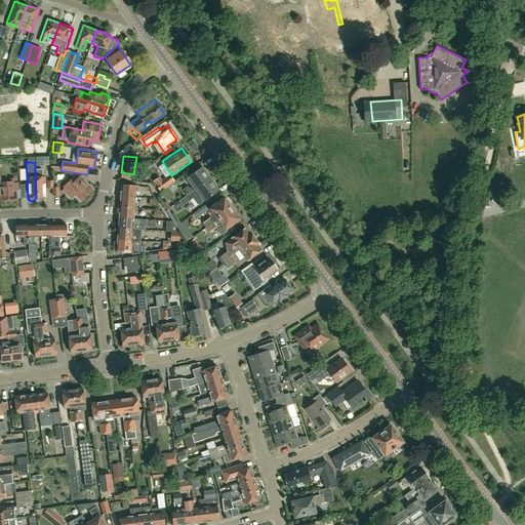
[(209,179),(205,173),(206,172),(203,169),(202,169),(201,167),(187,177),(193,187),(190,189),(188,186),(182,190),(186,195),(191,191),(191,192),(209,179)]
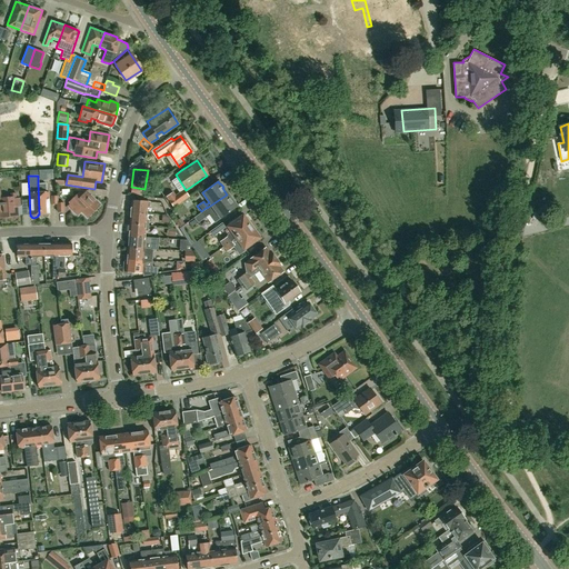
[(47,183),(38,183),(39,215),(41,215),(41,216),(42,217),(47,217),(48,216),(48,215),(49,215),(48,192),(47,192),(47,183)]
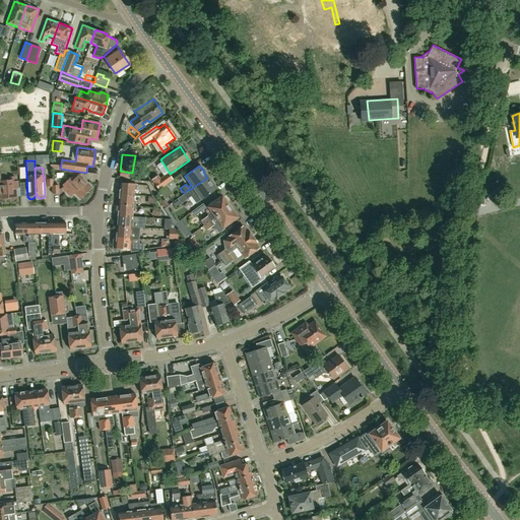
[(158,190),(172,180),(167,173),(160,178),(158,175),(151,180),(158,190)]
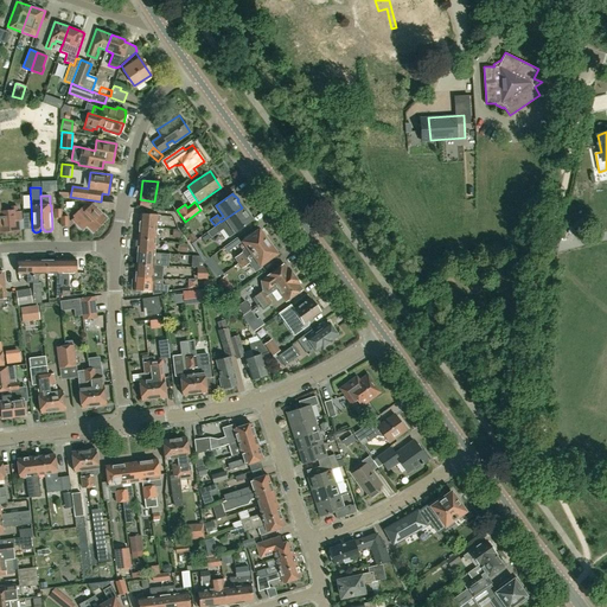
[(11,210),(1,211),(0,203),(0,231),(19,230),(18,221),(21,221),(21,211),(17,211),(17,210),(16,211),(16,206),(11,206),(11,210)]
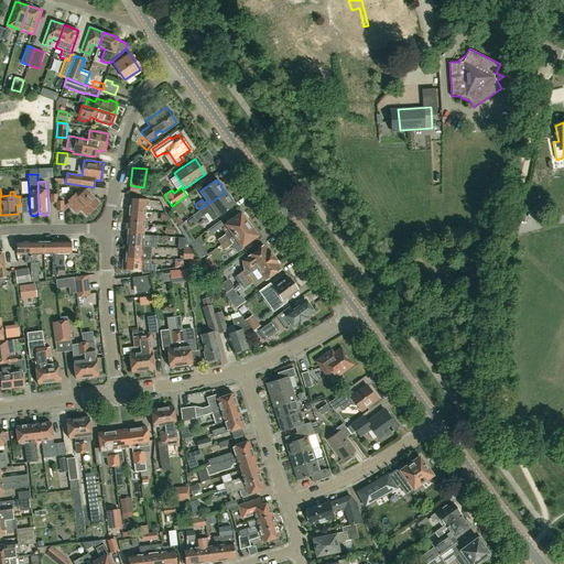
[(99,203),(86,190),(82,194),(78,191),(67,202),(68,203),(66,205),(75,214),(79,209),(86,216),(99,203)]
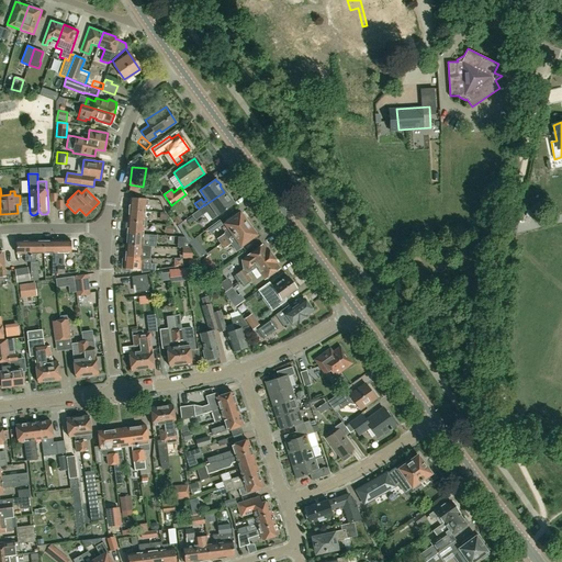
[(224,192),(204,205),(204,204),(199,209),(199,210),(192,214),(195,220),(206,212),(212,220),(233,204),(232,203),(233,201),(231,198),(228,198),(224,192)]
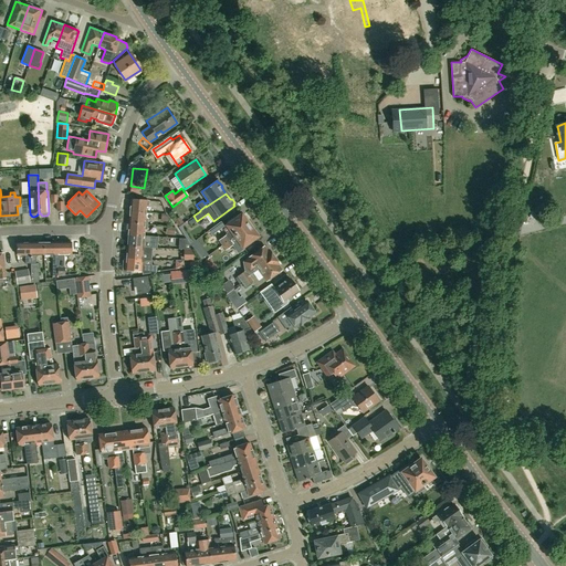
[(130,199),(129,211),(146,212),(146,207),(149,207),(149,200),(130,199)]
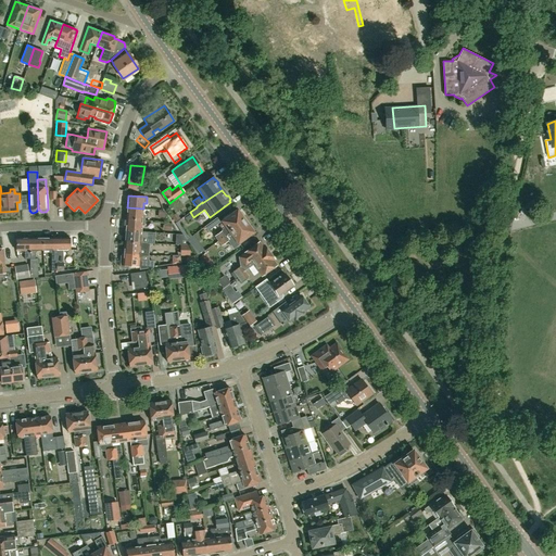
[(142,215),(143,209),(127,207),(126,218),(144,219),(144,215),(142,215)]
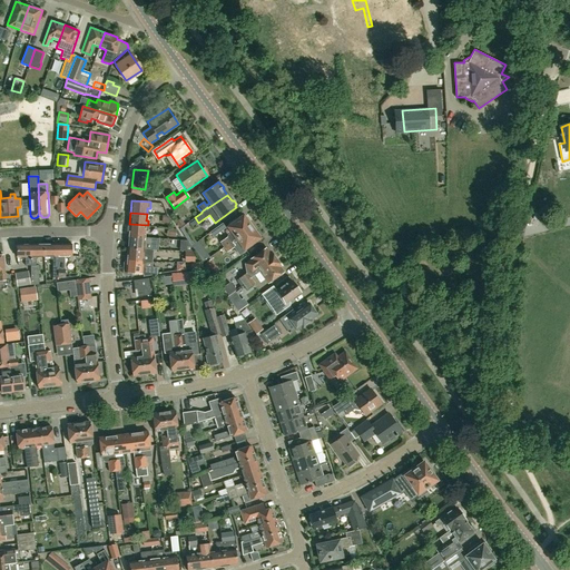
[(247,223),(249,222),(246,216),(244,218),(243,217),(235,222),(234,220),(227,225),(232,232),(228,235),(227,237),(220,243),(224,247),(231,242),(236,238),(251,227),(247,223)]
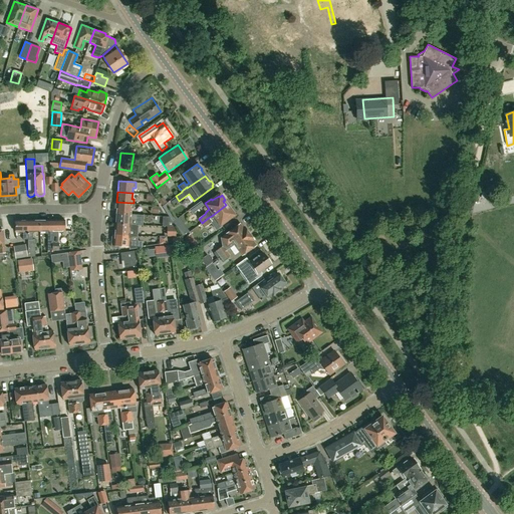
[(167,203),(163,198),(158,201),(162,206),(167,203)]
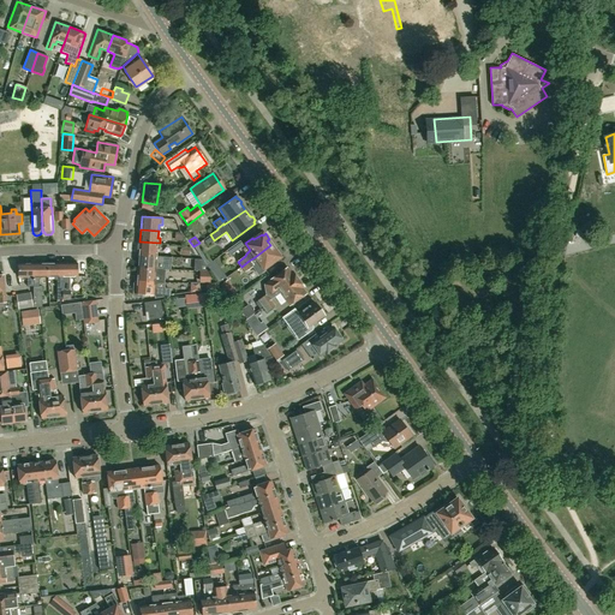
[(159,250),(160,243),(139,242),(138,255),(156,256),(157,250),(159,250)]
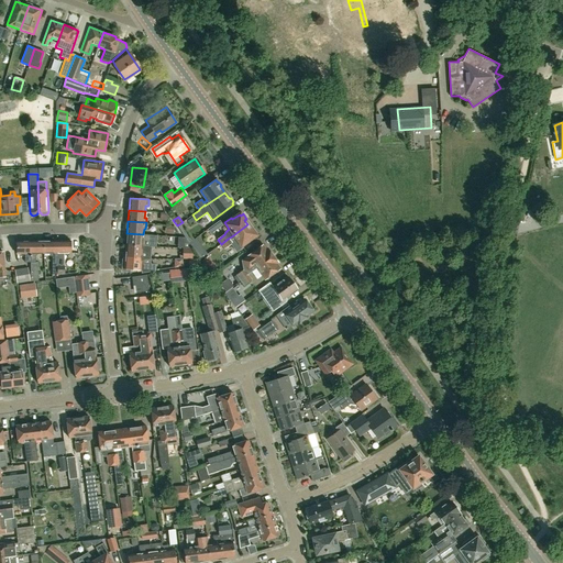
[(207,230),(210,234),(223,225),(220,221),(207,230)]
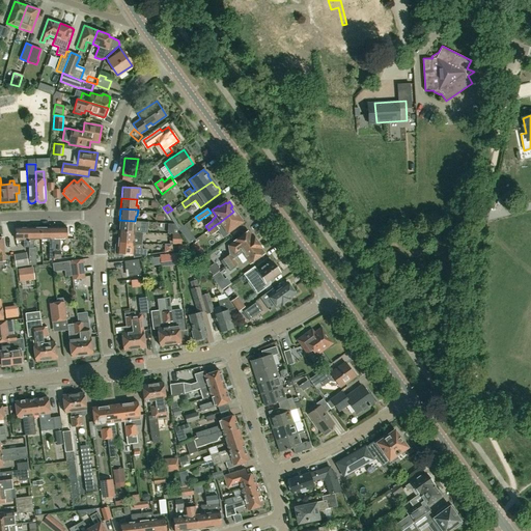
[(218,230),(223,238),(235,228),(233,227),(241,222),(240,220),(242,219),(238,214),(236,216),(233,212),(220,222),(215,225),(218,229),(218,230)]
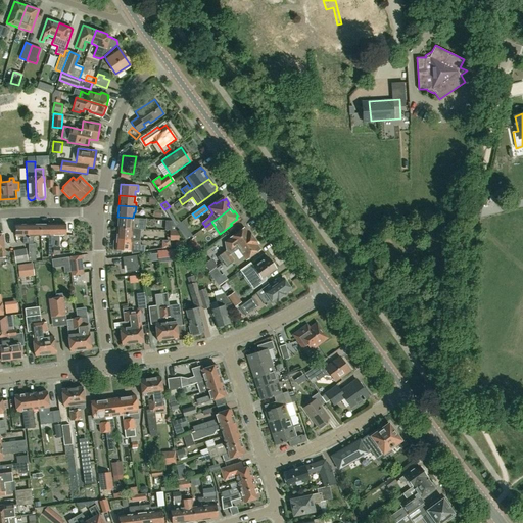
[(138,218),(133,218),(117,217),(117,227),(138,229),(138,218)]
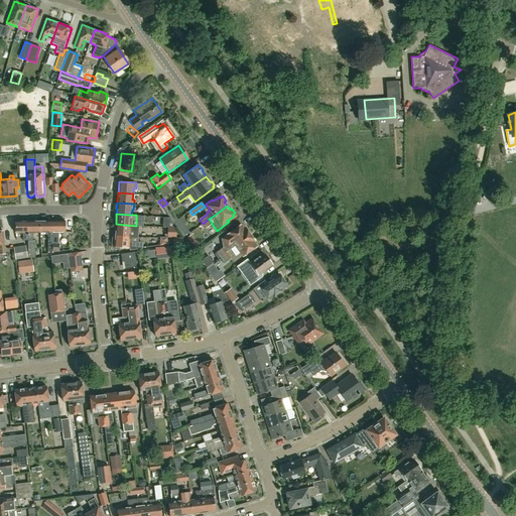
[(209,219),(203,224),(206,228),(212,224),(212,223),(209,219)]
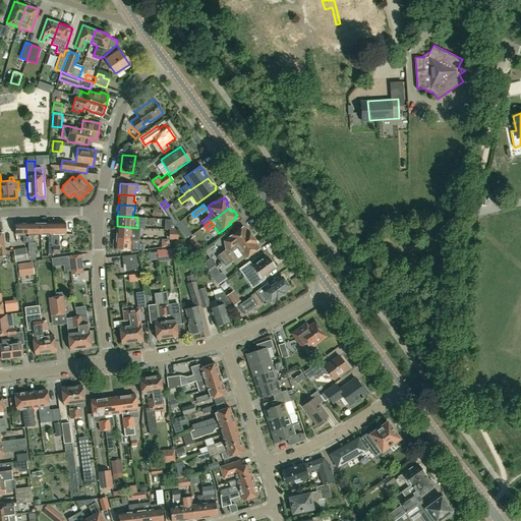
[(23,243),(27,243),(27,223),(15,224),(15,235),(22,235),(23,243)]
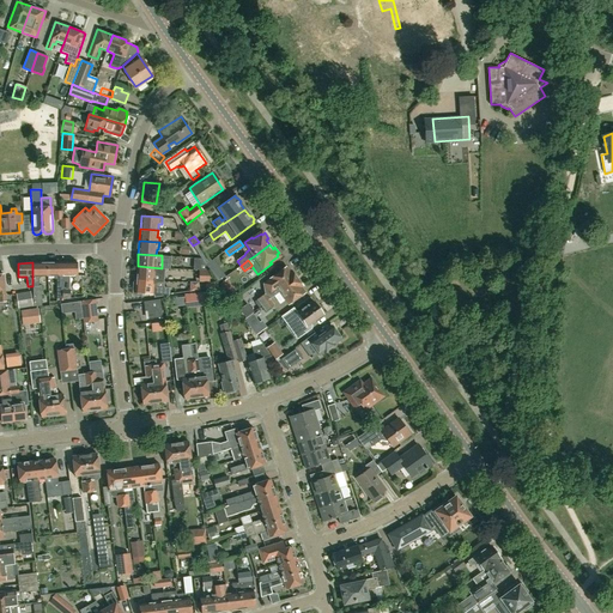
[(38,277),(48,277),(47,262),(32,262),(32,286),(34,307),(41,307),(41,285),(38,285),(38,277)]
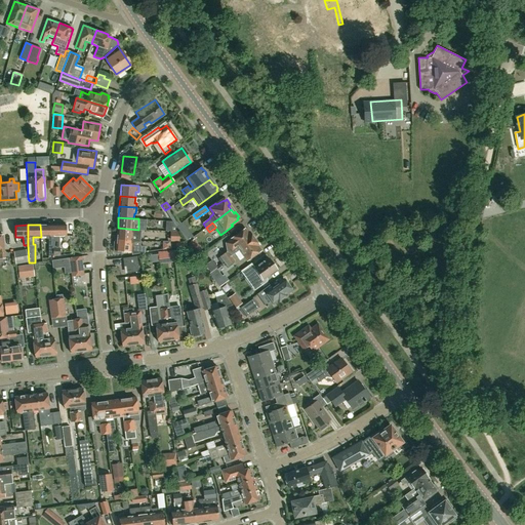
[(41,237),(47,237),(47,239),(48,239),(48,255),(52,255),(52,244),(53,244),(53,225),(40,225),(41,237)]
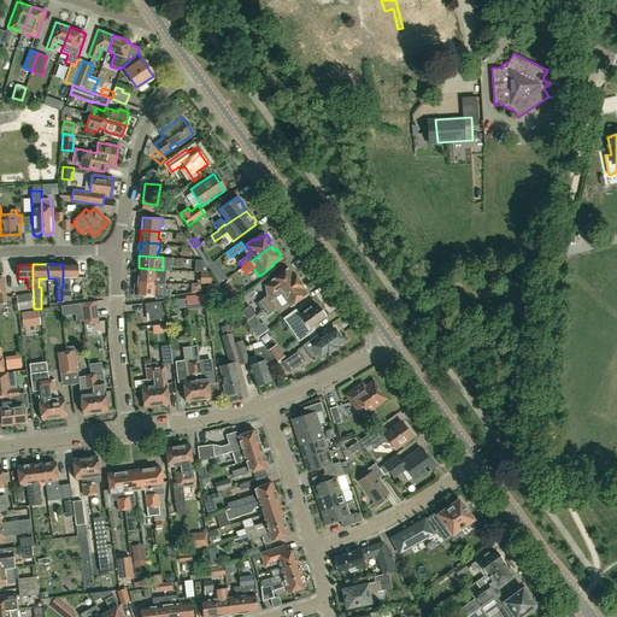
[(62,287),(62,300),(70,300),(70,278),(77,278),(77,264),(63,264),(63,287),(62,287)]
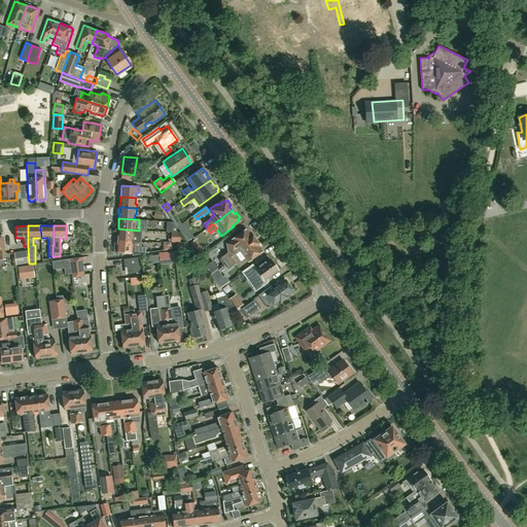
[(141,231),(139,231),(118,229),(117,240),(133,241),(140,242),(141,231)]
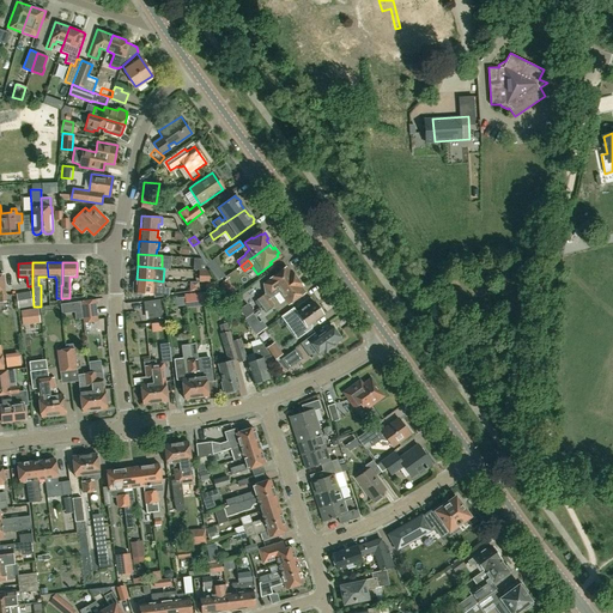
[(297,279),(291,271),(290,272),(286,267),(269,279),(262,284),(265,293),(258,299),(261,305),(269,299),(279,292),(297,279)]
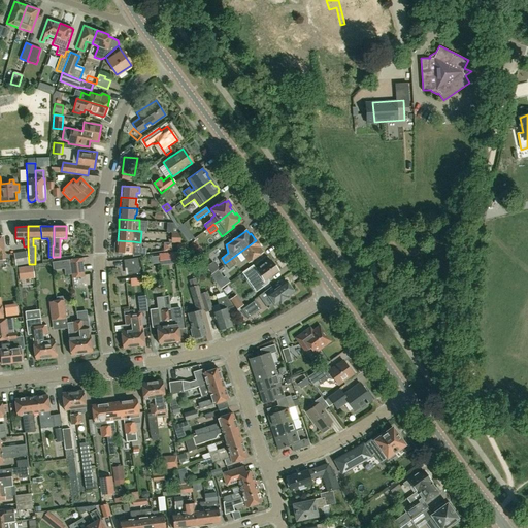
[(171,233),(171,242),(180,242),(180,233),(171,233)]
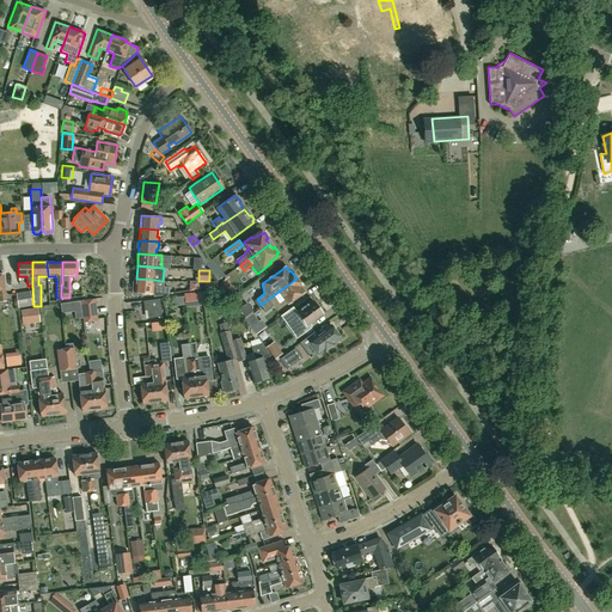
[(163,281),(154,280),(136,279),(135,283),(133,283),(132,294),(141,295),(141,293),(154,294),(154,297),(167,294),(169,288),(163,288),(163,282),(163,281)]
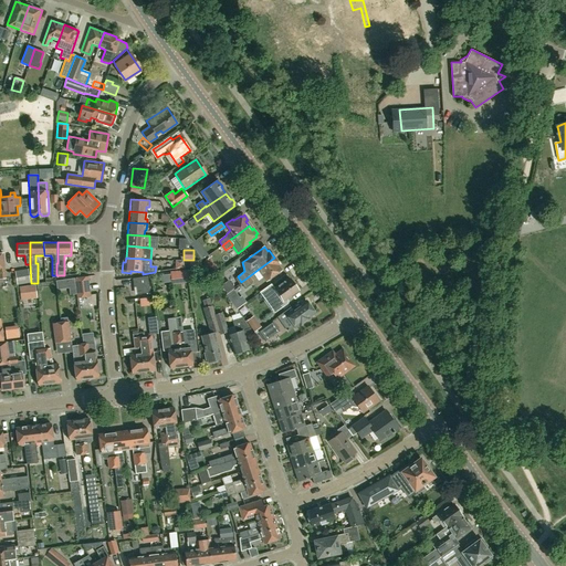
[(258,270),(265,282),(281,270),(278,265),(280,264),(274,258),(258,270)]
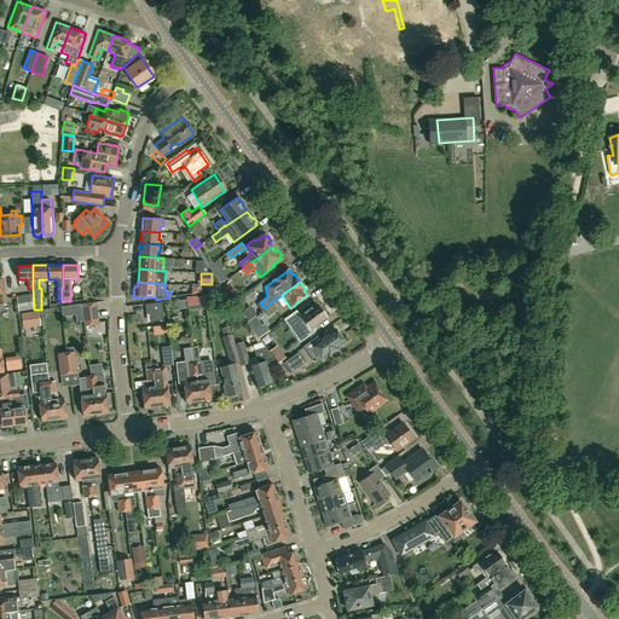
[(18,312),(33,310),(30,294),(16,298),(18,312)]
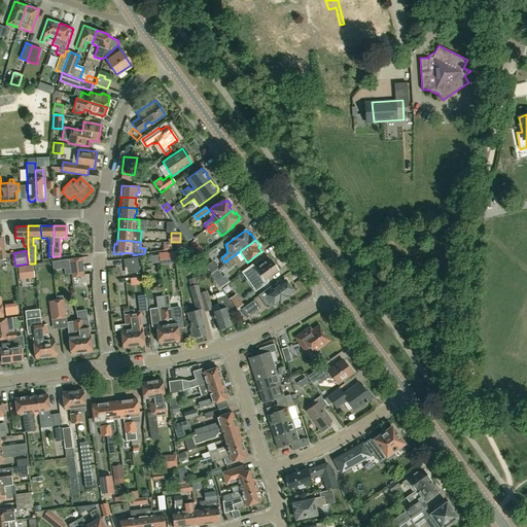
[(177,262),(186,260),(185,251),(176,252),(177,262)]
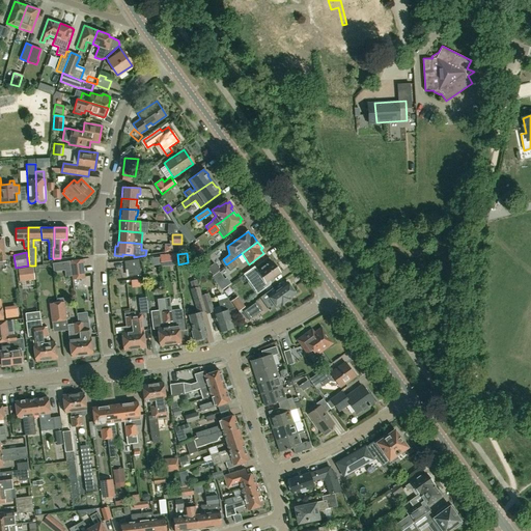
[(150,266),(161,264),(160,257),(149,258),(150,266)]
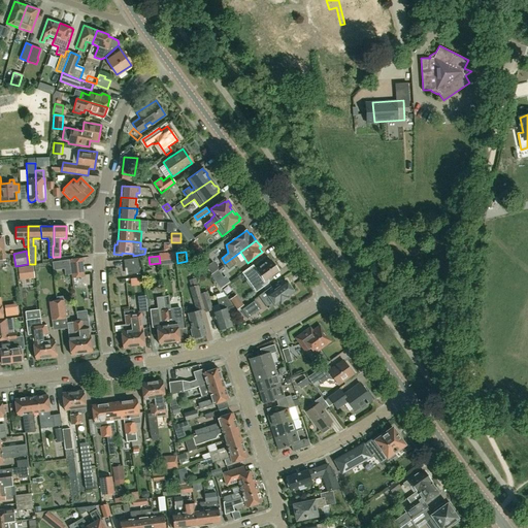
[(83,258),(81,258),(69,259),(69,260),(71,278),(85,276),(83,258)]
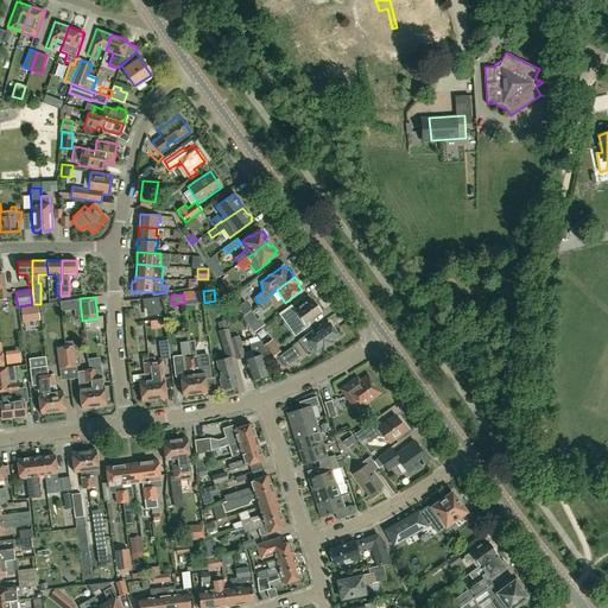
[(160,315),(158,297),(141,299),(143,309),(145,308),(146,316),(160,315)]
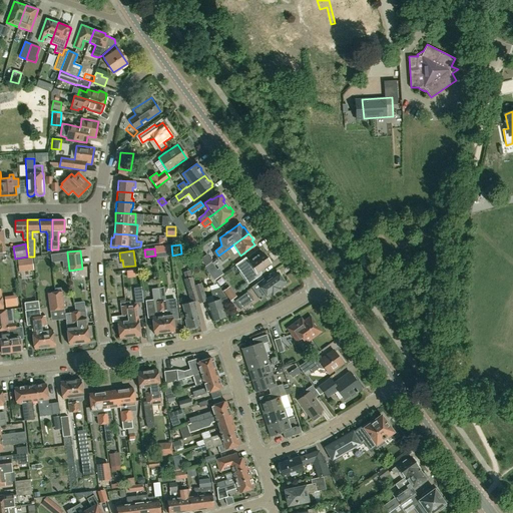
[(225,250),(218,255),(221,261),(229,255),(225,250)]
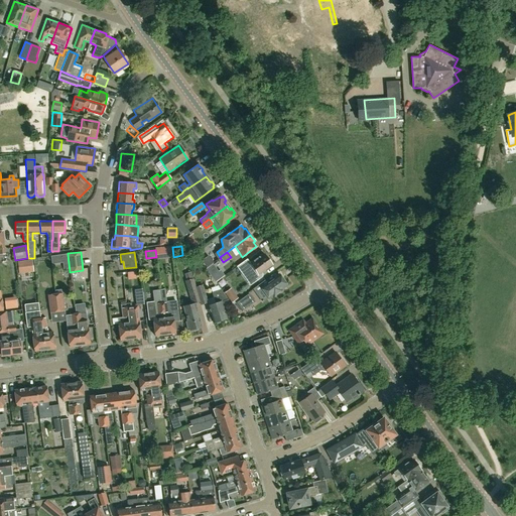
[(272,265),(264,254),(261,257),(260,256),(249,264),(246,260),(236,267),(240,272),(244,272),(247,270),(255,279),(257,280),(262,276),(262,274),(261,273),(272,265)]
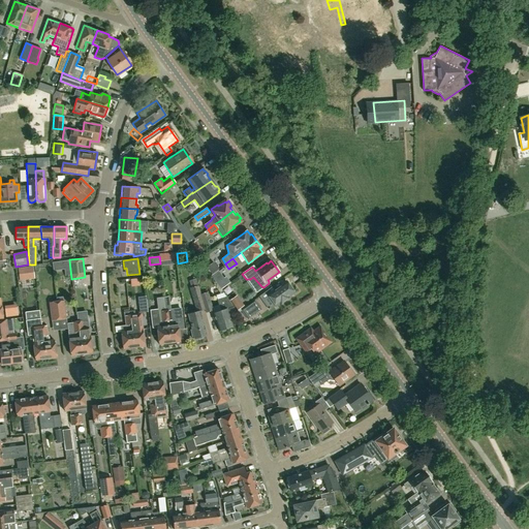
[(20,280),(34,279),(34,276),(33,267),(26,267),(18,268),(20,280)]
